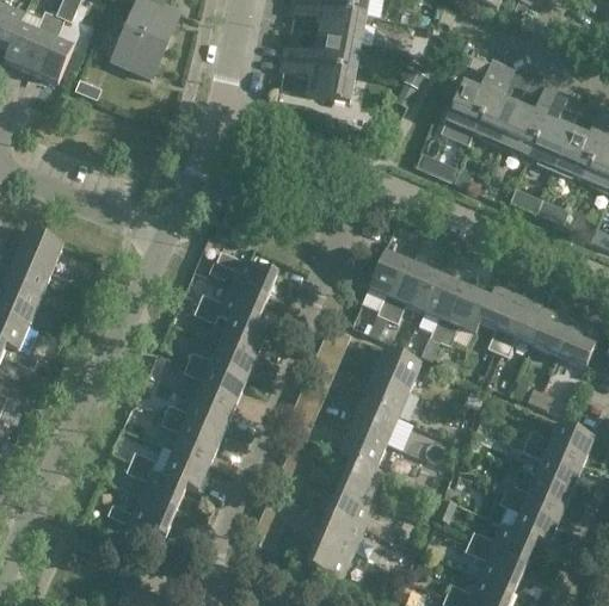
[(22,25),(28,13),(11,6),(13,0),(0,0),(0,43),(11,48),(12,49),(22,25)]
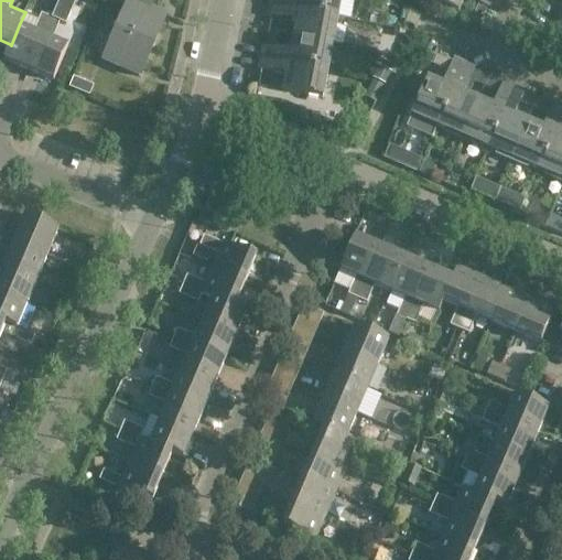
[(129,0),(118,27),(154,42),(166,12),(150,4),(137,0),(129,0)]
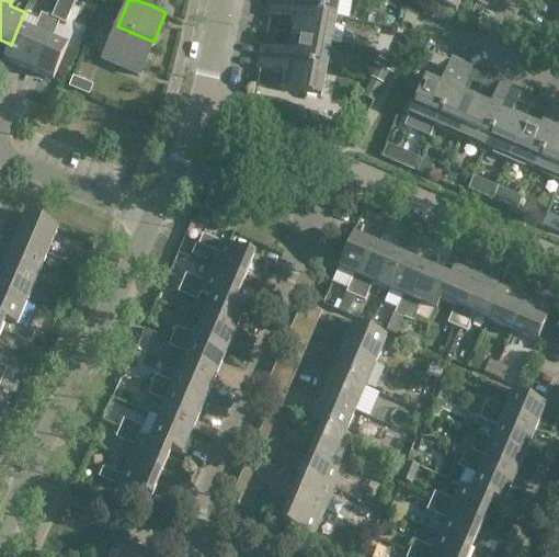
[(294,32),(332,40),(338,12),(270,0),(267,12),(296,18),(294,32)]
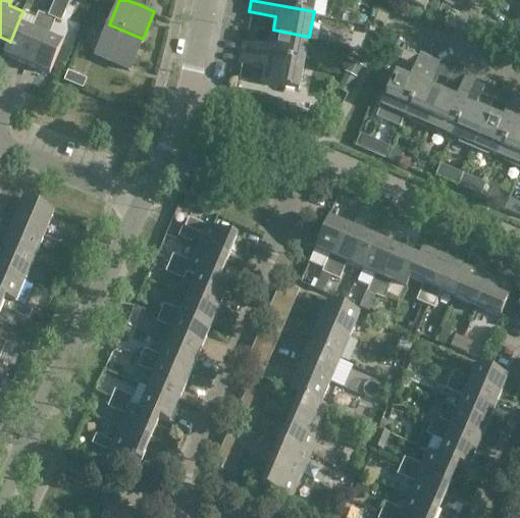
[(251,0),(314,11),(326,14),(328,0),(251,0)]
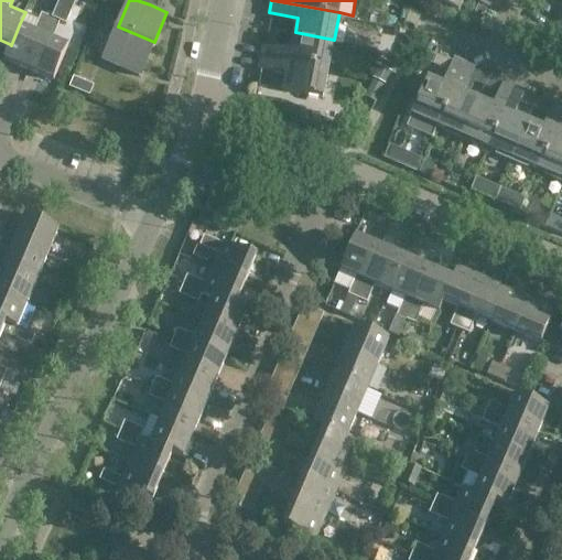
[(439,0),(460,9),(463,0),(479,0),(493,6),(495,0),(439,0)]
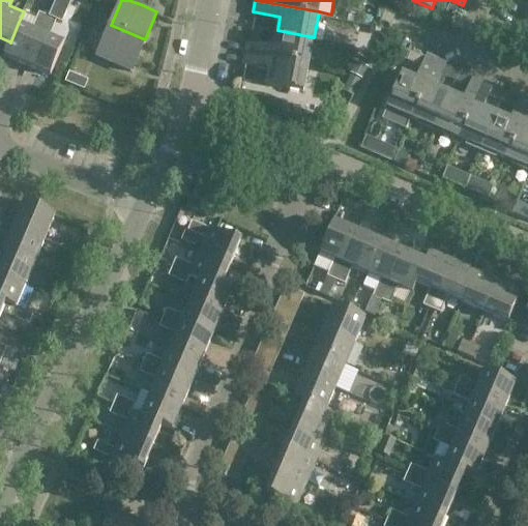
[(351,8),(349,18),(356,19),(358,9),(351,8)]
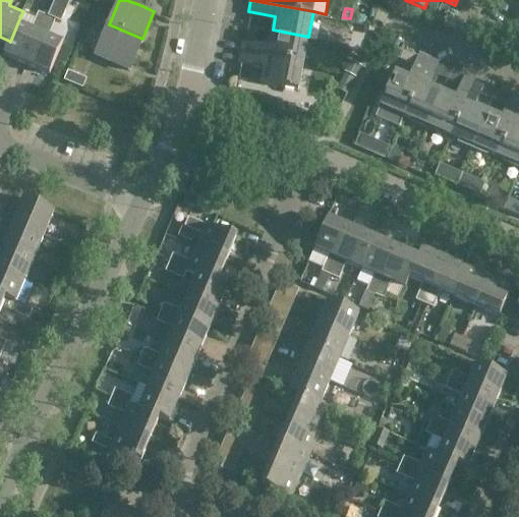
[(48,14),(39,10),(32,27),(18,21),(10,42),(9,41),(5,51),(27,61),(48,14)]
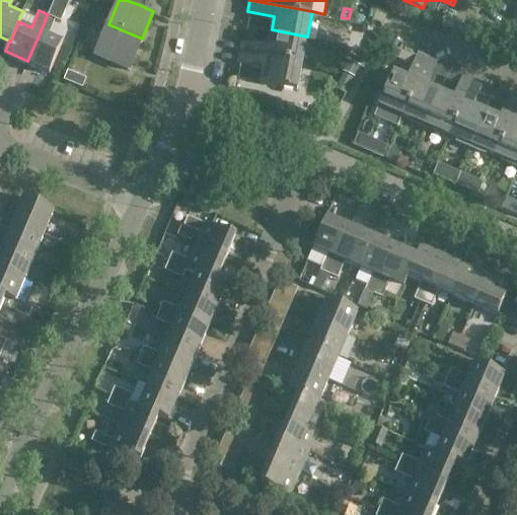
[(63,41),(49,34),(56,18),(48,14),(27,61),(51,71),(63,41)]
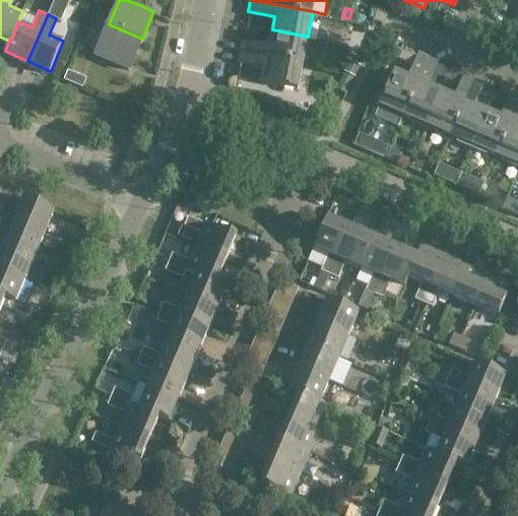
[(142,39),(109,24),(96,52),(130,66),(142,39)]
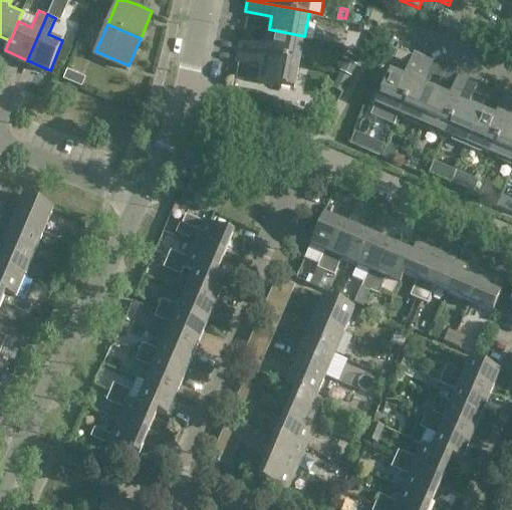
[(238,49),(300,60),(304,36),(269,29),(266,44),(240,39),(238,49)]
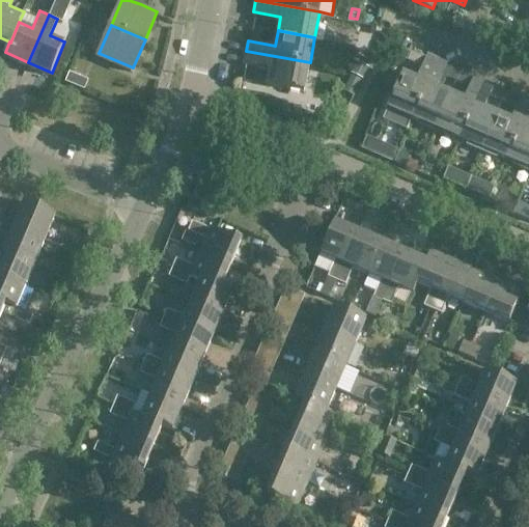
[(305,89),(310,62),(246,51),(244,62),(271,66),(269,82),(305,89)]
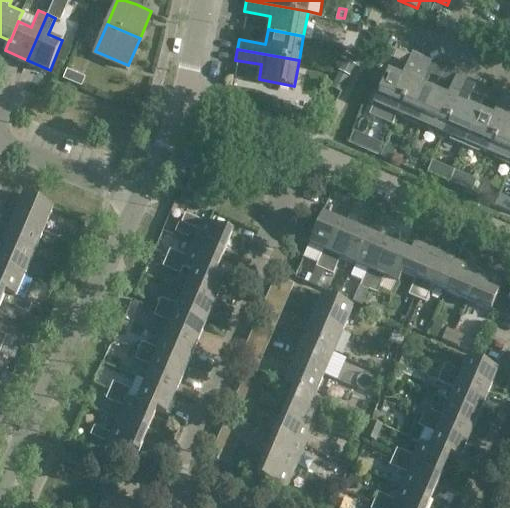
[(389,68),(375,101),(398,111),(423,54),(413,50),(402,74),(389,68)]
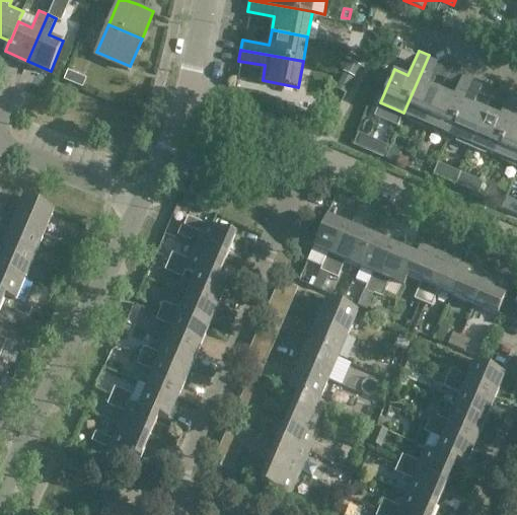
[(428,83),(438,59),(429,55),(403,113),(427,123),(441,89),(428,83)]
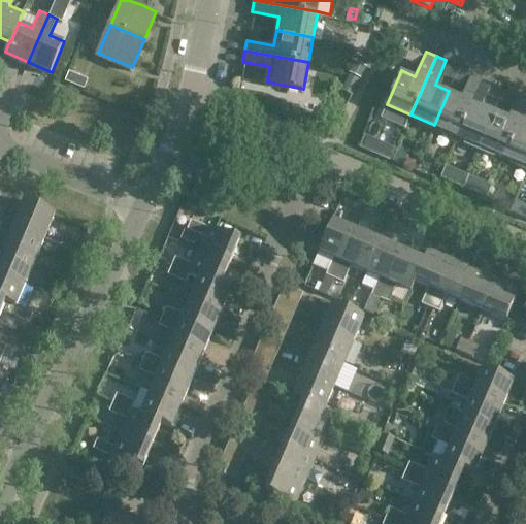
[(70,68),(66,78),(85,86),(89,76),(70,68)]
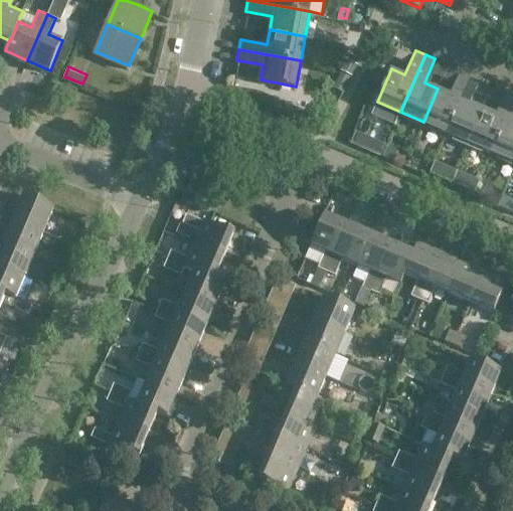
[(461,69),(451,95),(438,89),(423,122),(447,132),(471,73),(461,69)]
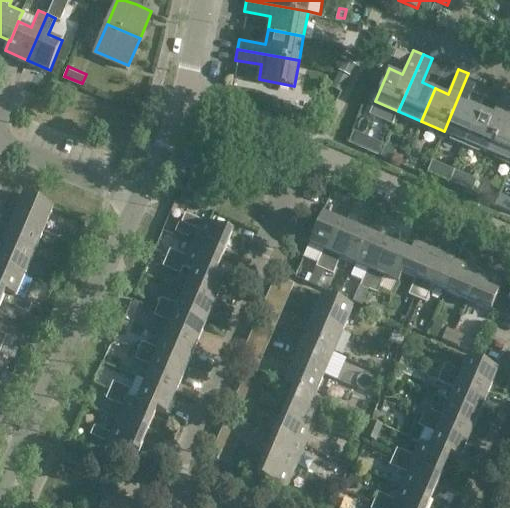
[(467,102),(478,77),(468,73),(444,131),(467,141),(481,108),(467,102)]
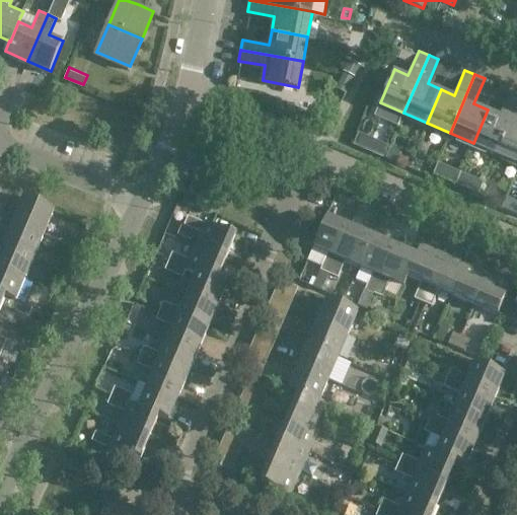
[(516,92),(511,90),(501,115),(488,109),(473,143),(496,152),(516,103),(516,92)]
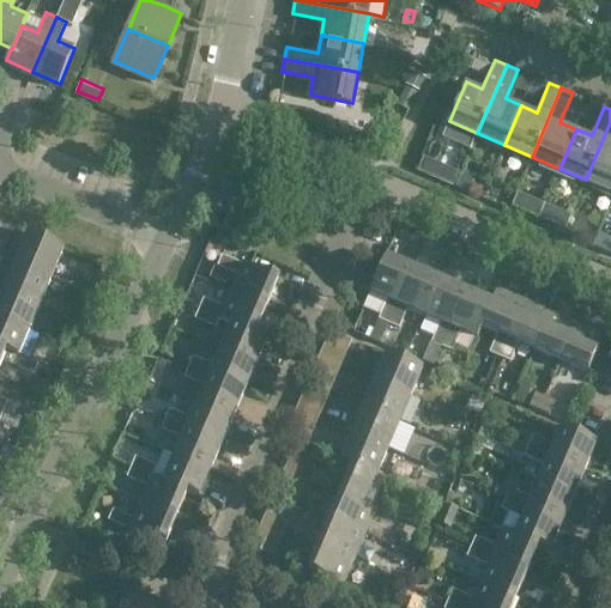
[(610,122),(586,180),(610,190),(610,122)]
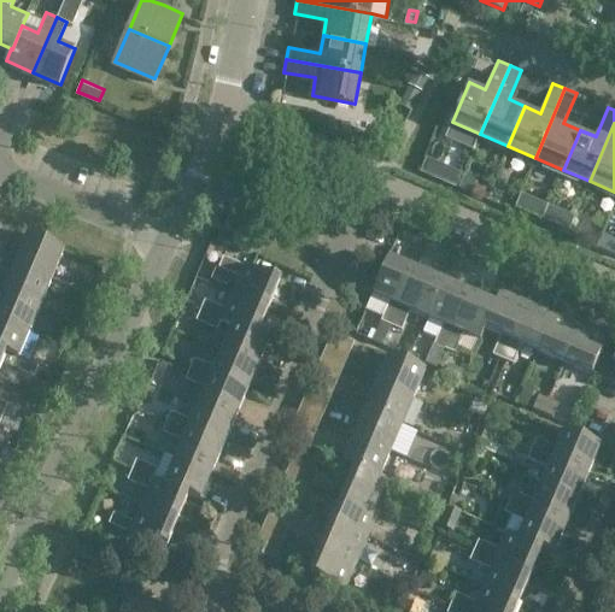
[(54,275),(65,248),(29,233),(17,259),(54,275)]
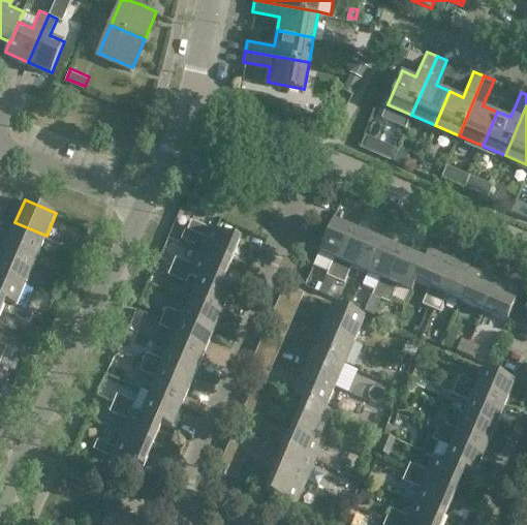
[(186,225),(182,237),(195,242),(200,232),(207,235),(200,248),(231,261),(242,239),(193,217),(189,226),(186,225)]
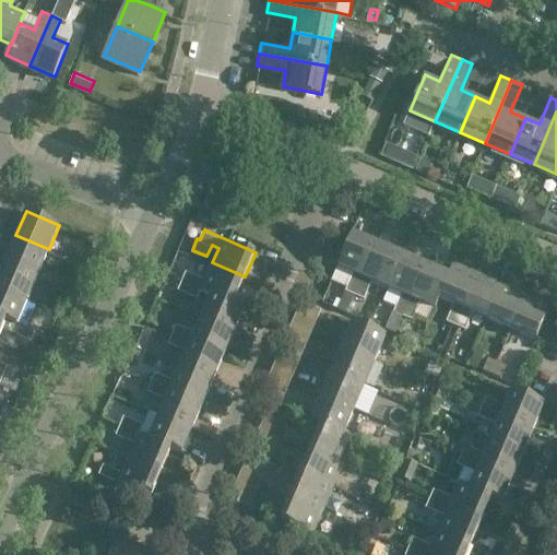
[(353,231),(339,263),(354,270),(346,288),(339,306),(348,310),(356,293),(378,241),(353,231)]
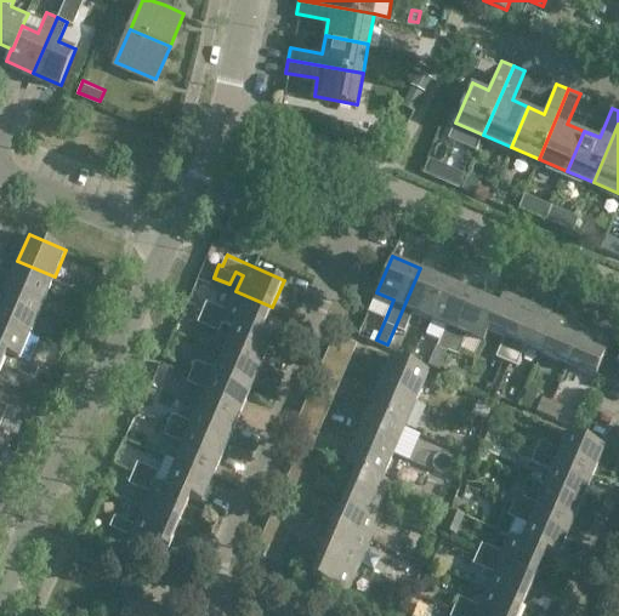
[(6,287),(43,303),(55,277),(17,261),(6,287)]
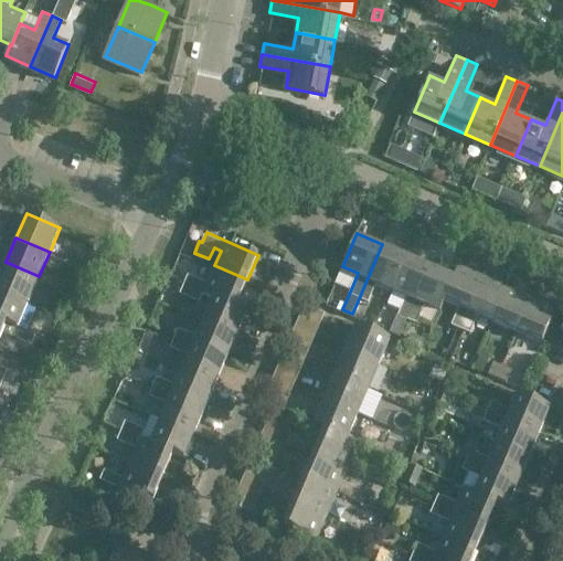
[(360,296),(352,314),(361,317),(369,299),(376,282),(392,287),(406,254),(382,244),(360,296)]
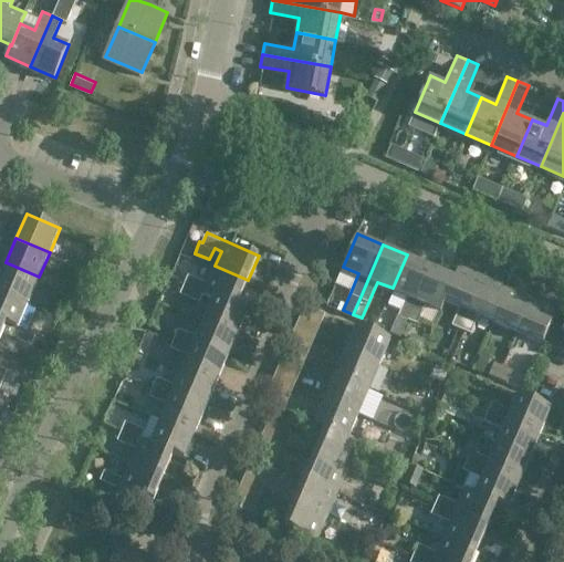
[(399,313),(393,330),(401,334),(409,316),(431,264),(407,255),(393,288),(407,294),(399,313)]
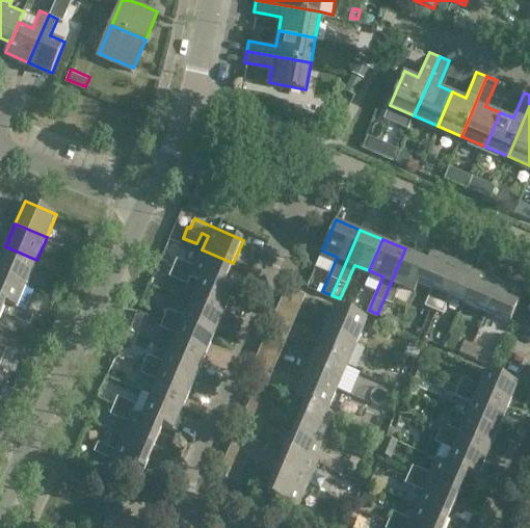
[(0,257),(0,270),(27,283),(36,260),(5,246),(0,257)]
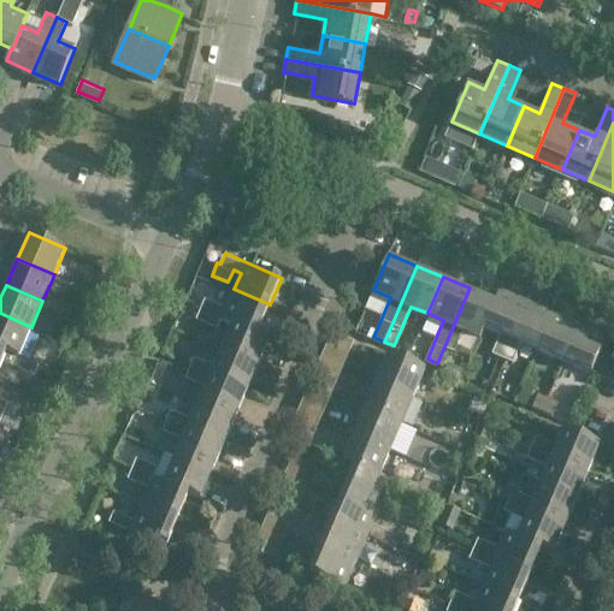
[(496,300),(495,300),(470,288),(446,344),(455,349),(464,330),(480,336),(485,324),(496,300)]
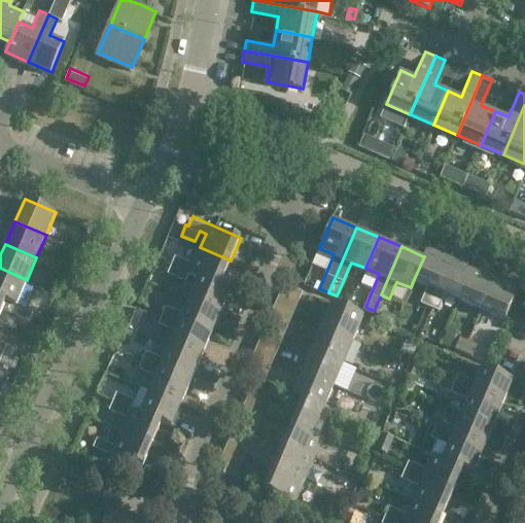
[(451,255),(428,246),(423,256),(424,256),(415,277),(429,283),(422,301),(430,304),(451,255)]
